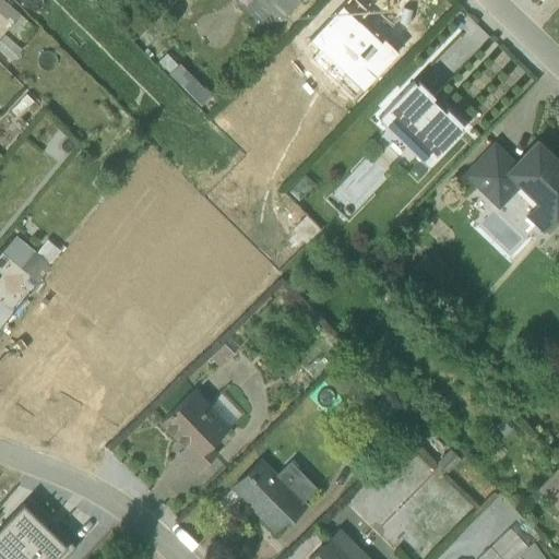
[(256,0),(278,22),(299,0),(256,0)]
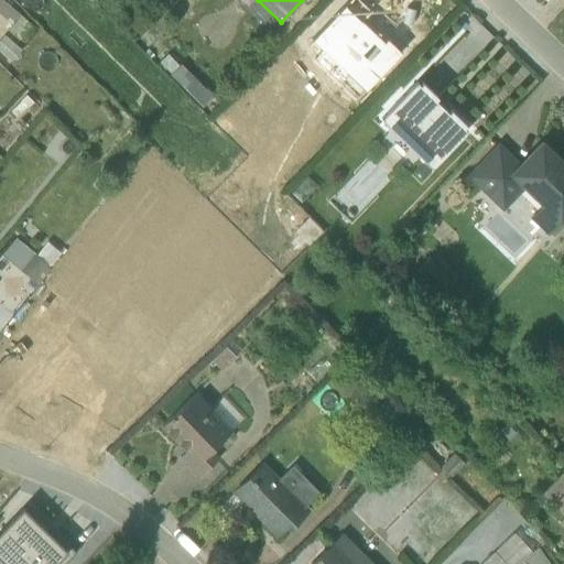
[(321,33),(303,50),(349,95),(391,51),(356,17),(329,42),(321,33)]
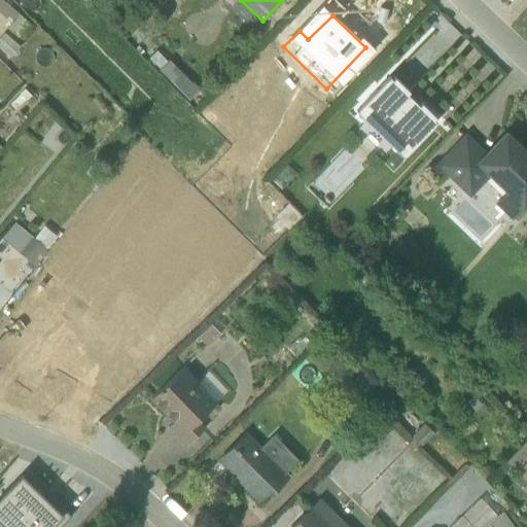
[(355,111),(402,156),(435,121),(432,119),(434,116),(420,103),(418,105),(406,94),(408,91),(393,77),(391,79),(388,76),(355,111)]
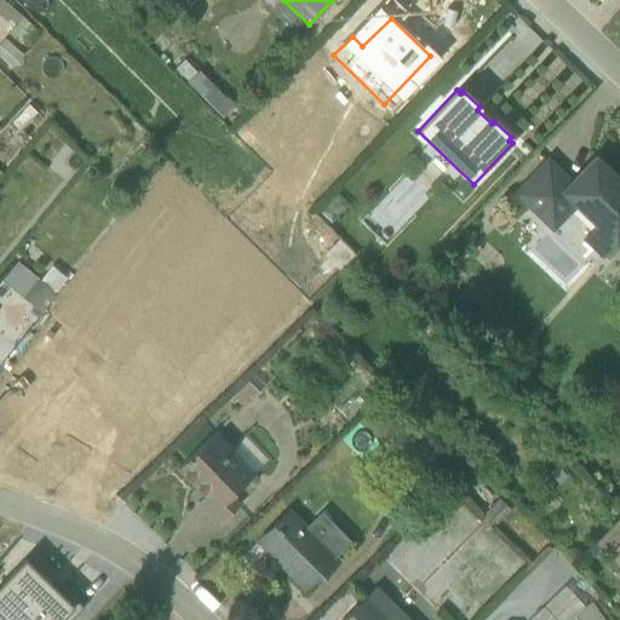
[(580,240),(601,257),(603,256),(607,259),(619,246),(619,242),(618,240),(619,236),(619,191),(619,188),(615,183),(610,183),(607,179),(613,173),(595,156),(572,178),(546,155),(511,193),(552,231),(575,207),(595,224),(580,240)]
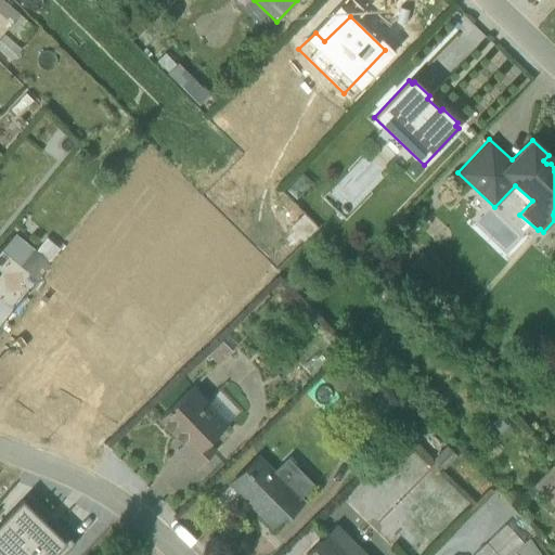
[(227,424),(191,387),(158,418),(182,442),(176,449),(195,468),(214,451),(207,443),(227,424)]
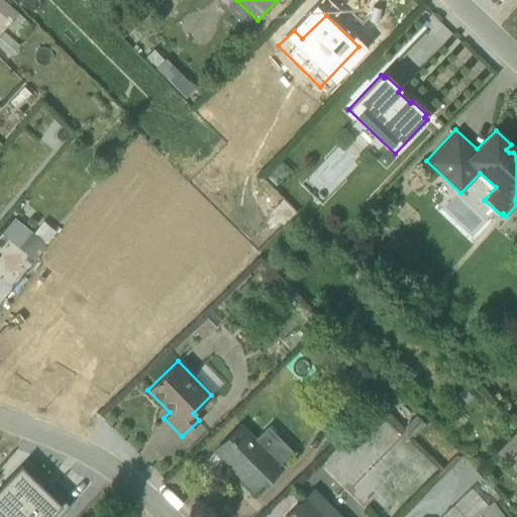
[(212,450),(254,496),(284,466),(280,461),(292,449),(267,426),(254,437),(240,422),(212,450)]
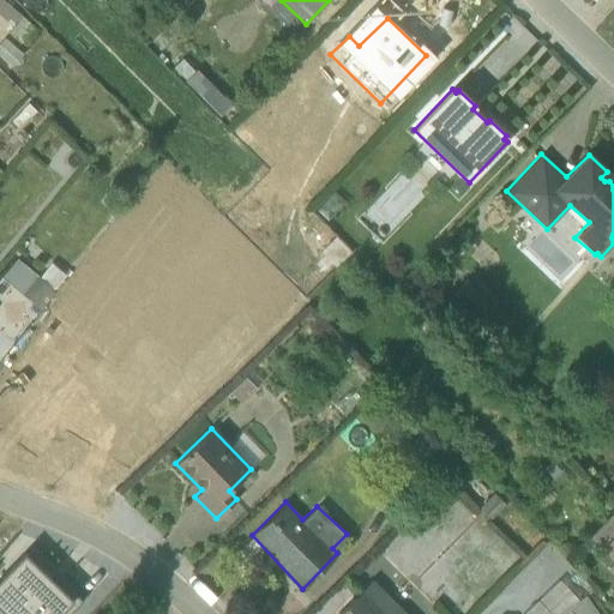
[(613,516),(611,513),(588,537),(613,563),(613,561),(613,516)]
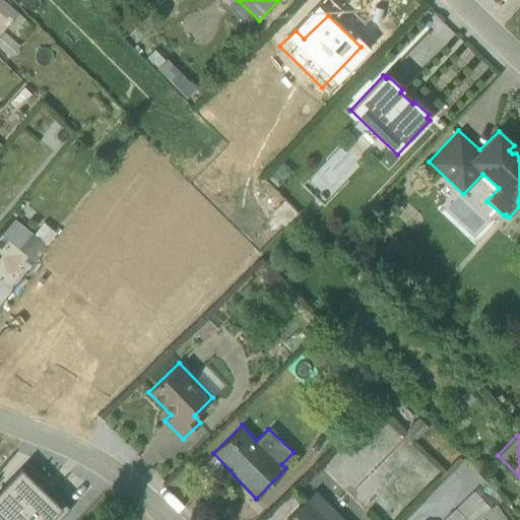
[(0,488),(0,519),(58,519),(69,509),(31,472),(27,475),(20,467),(0,488)]
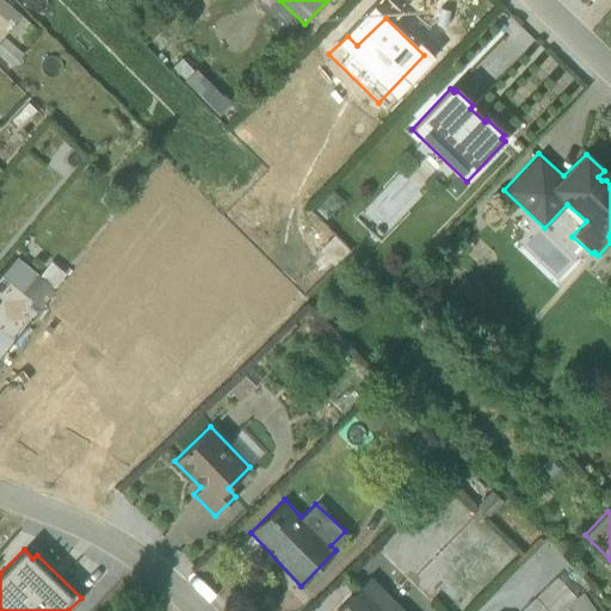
[(403,610),(371,579),(368,579),(337,610),(403,610)]
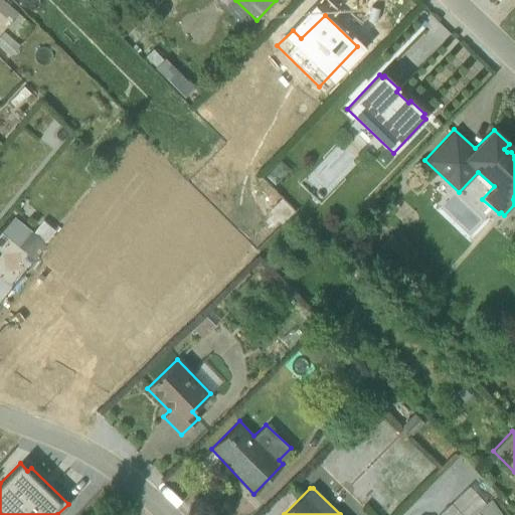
[(501,514),(490,499),(479,510),(482,514),(501,514)]
